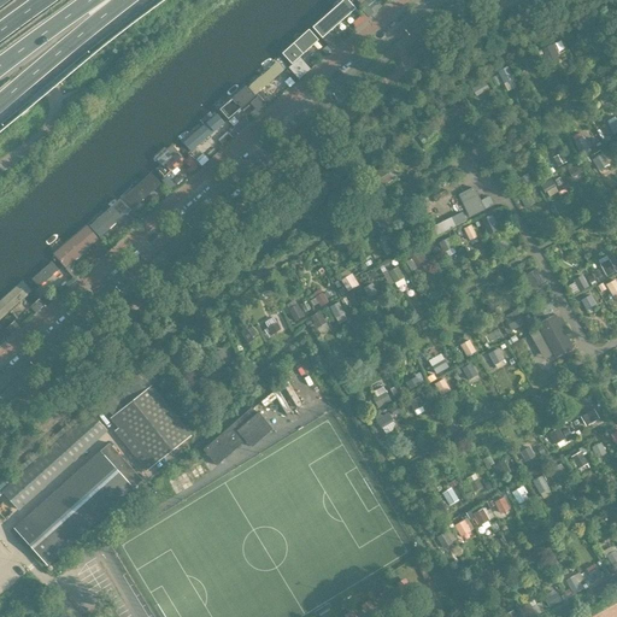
[(322,39),(356,10),(346,0),(342,0),(312,28),(322,39)]
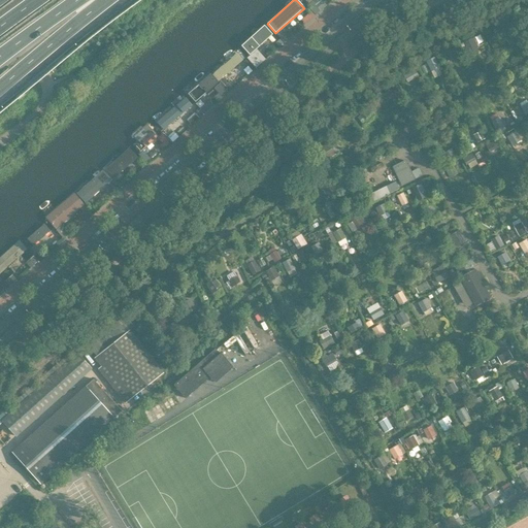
[(319,0),(316,0),(308,7),(314,13),(318,10),(318,9),(324,4),(319,0)]
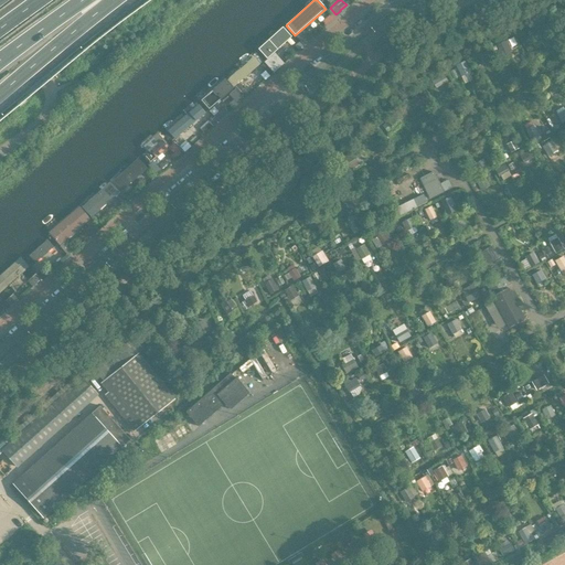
[(326,27),(337,17),(332,12),(321,21),(326,27)]
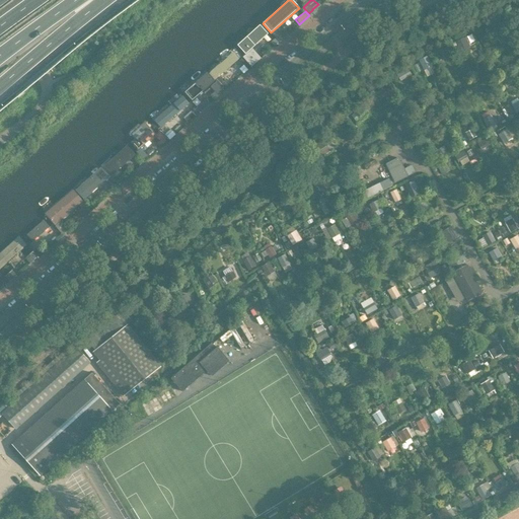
[(279,43),(291,31),(287,27),(282,31),(279,28),(272,34),(274,36),(279,43)]
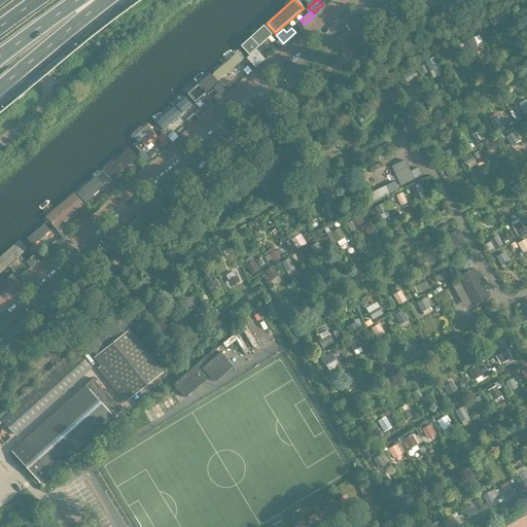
[(251,58),(276,37),(269,29),(245,49),(251,58)]
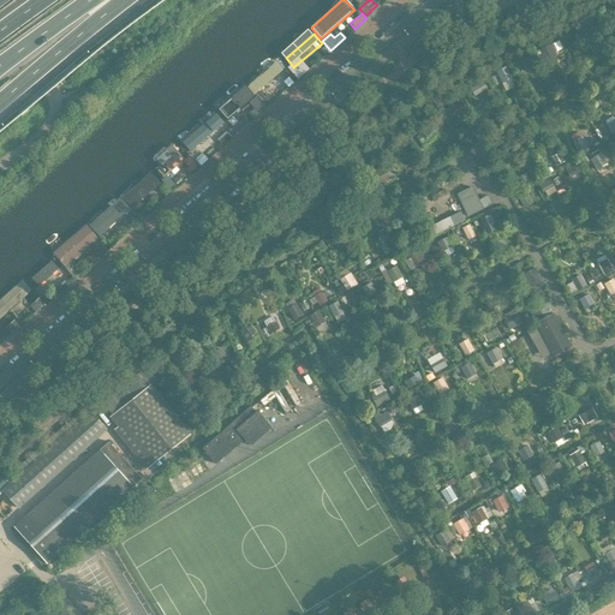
[(567,42),(572,51),(579,47),(574,39),(567,42)]
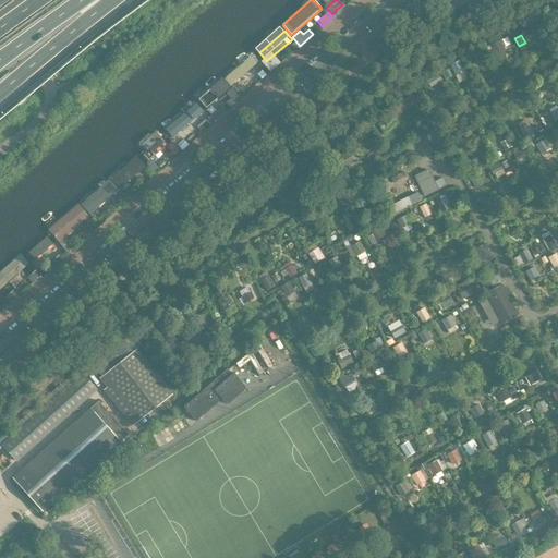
[(498,40),(489,45),(495,55),(504,50),(498,40)]
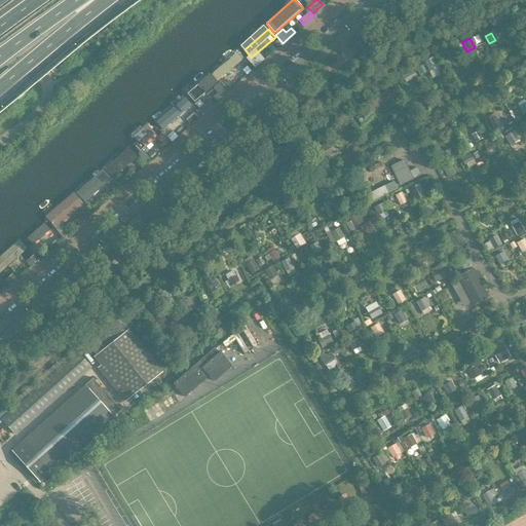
[(262,53),(266,58),(275,49),(271,45),(262,53)]
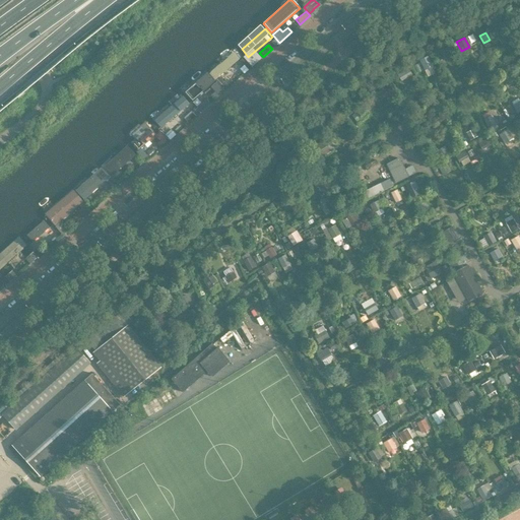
[(444,51),(447,57),(454,54),(451,48),(444,51)]
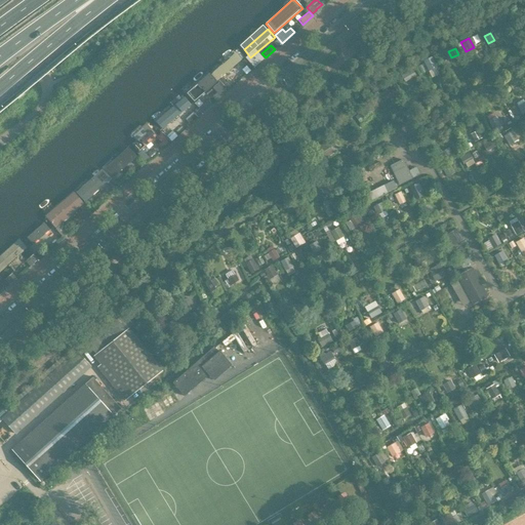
[(223,81),(245,61),(238,53),(215,73),(223,81)]
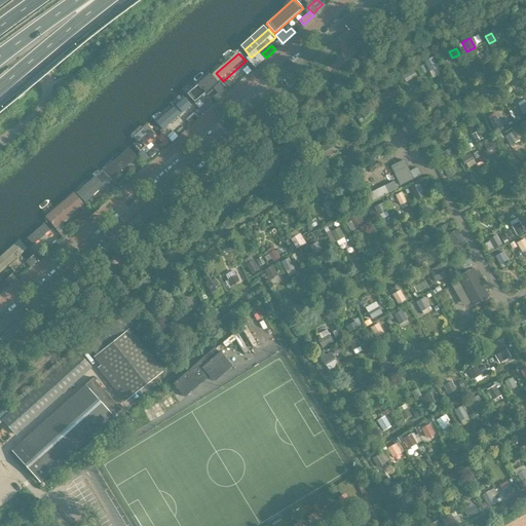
[(438,66),(433,55),(424,60),(429,70),(438,66)]
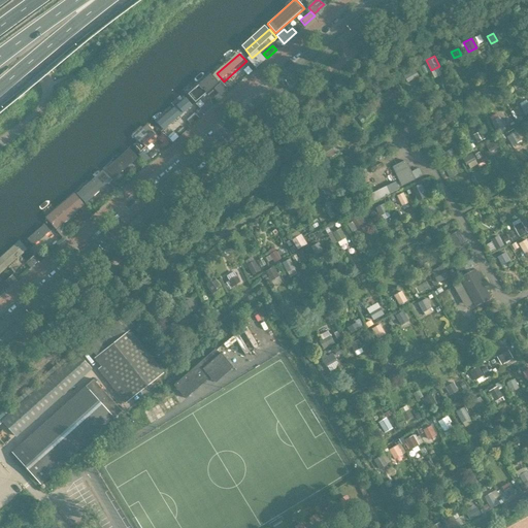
[(414,69),(404,74),(407,80),(418,75),(414,69)]
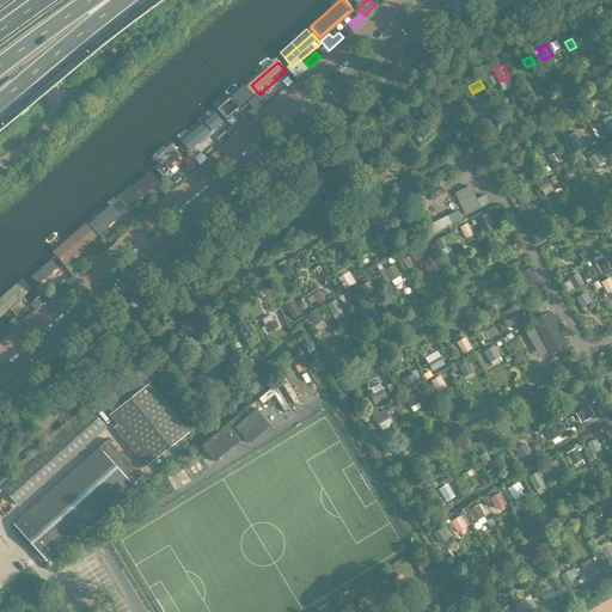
[(230,120),(256,97),(249,89),(222,111),(230,120)]
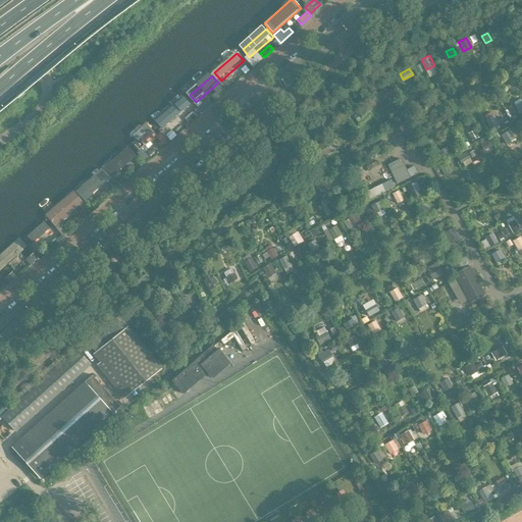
[(392,82),(385,86),(390,93),(397,89),(392,82)]
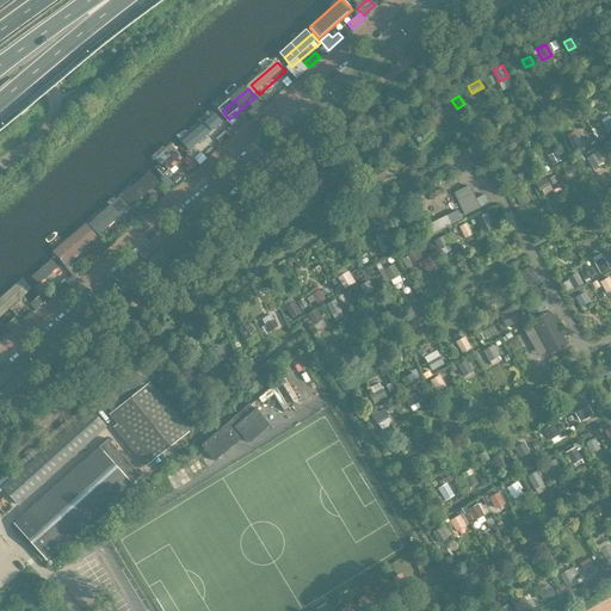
[(192,153),(226,124),(218,115),(184,144),(192,153)]
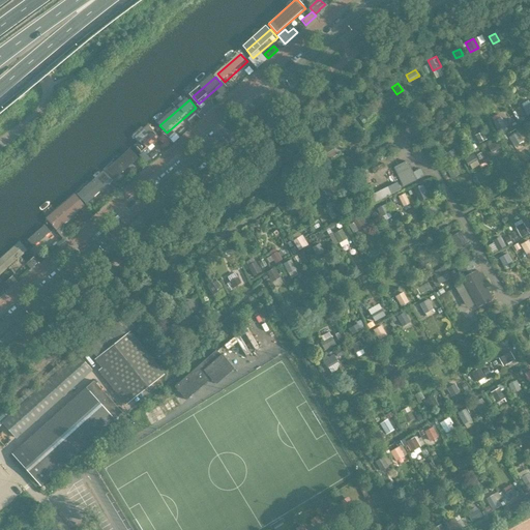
[(211,99),(188,119),(193,124),(215,105),(211,99)]
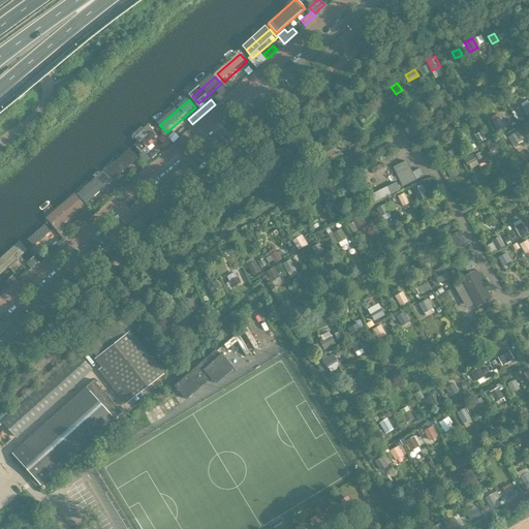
[(369,106),(362,114),(367,120),(374,113),(369,106)]
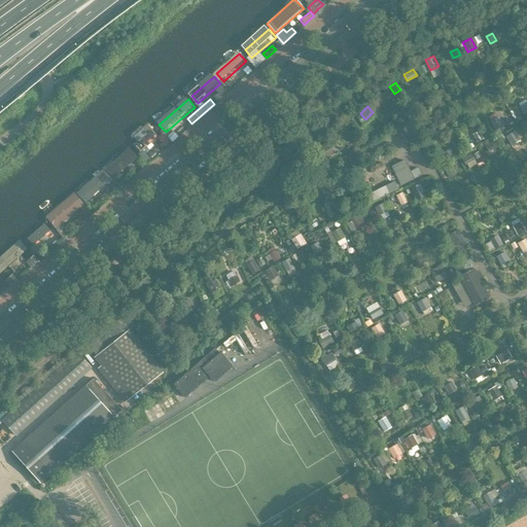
[(503,127),(498,117),(490,121),(495,131),(503,127)]
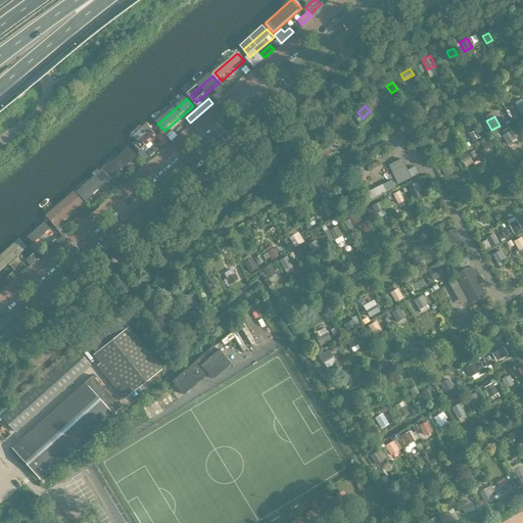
[(140,150),(157,135),(151,129),(134,143),(140,150)]
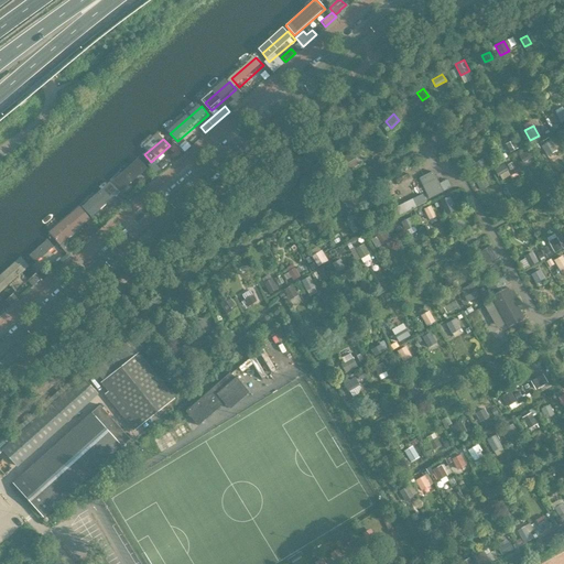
[(506,144),(510,151),(517,148),(512,140),(506,144)]
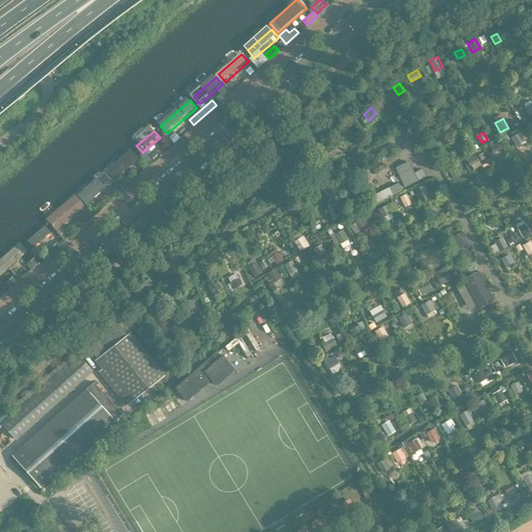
[(525,141),(519,132),(510,137),(515,147),(525,141)]
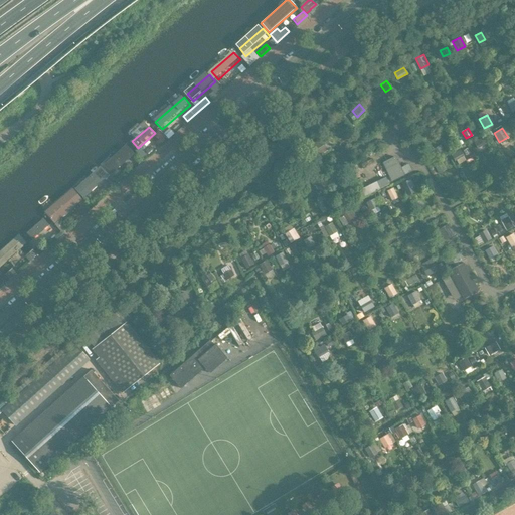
[(166,140),(158,131),(154,135),(158,140),(155,142),(159,147),(166,140)]
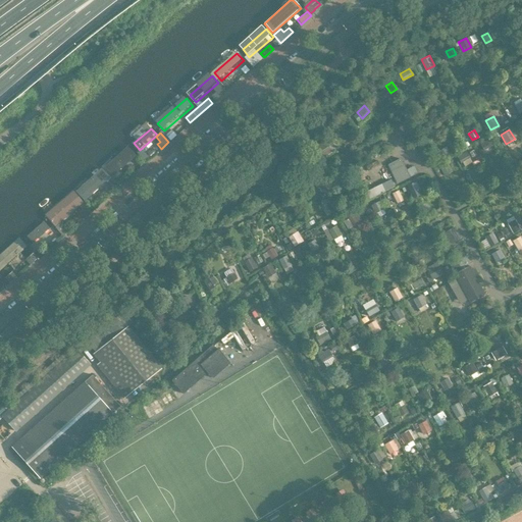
[(481,144),(484,149),(491,145),(487,140),(481,144)]
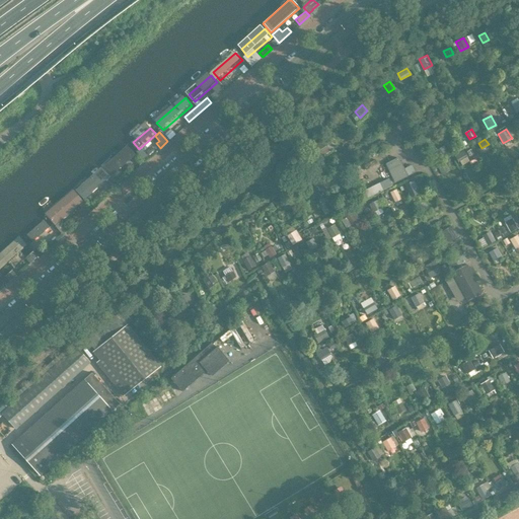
[(328,148),(324,142),(322,140),(312,147),(317,155),(328,148)]
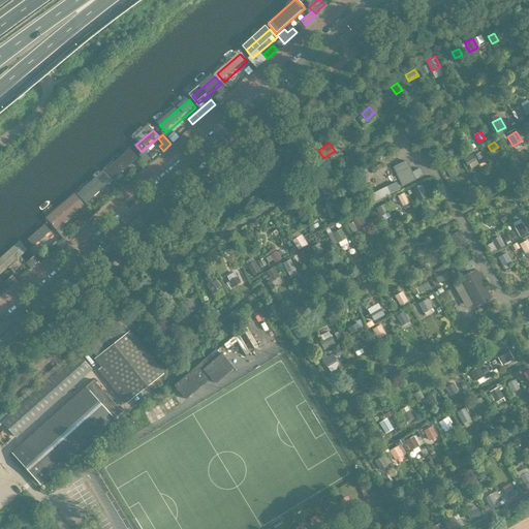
[(444,153),(447,160),(456,156),(452,149),(444,153)]
